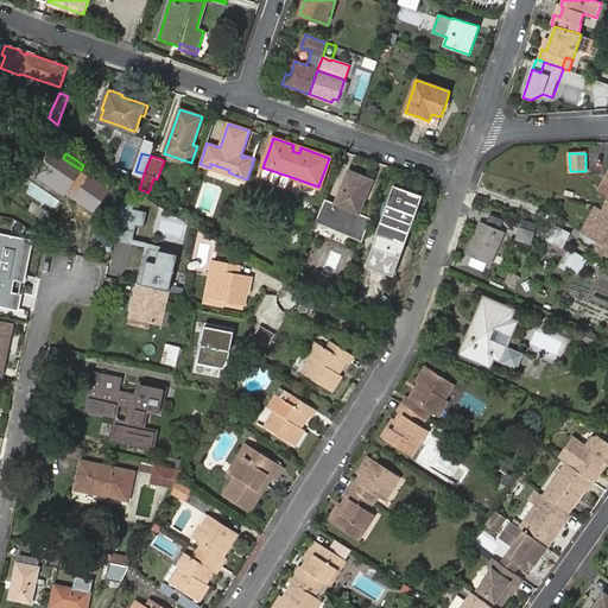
[(89,204),(88,206),(95,210),(109,190),(90,176),(81,170),(63,158),(50,176),(68,188),(77,195),(76,197),(84,203),(86,202),(89,204)]
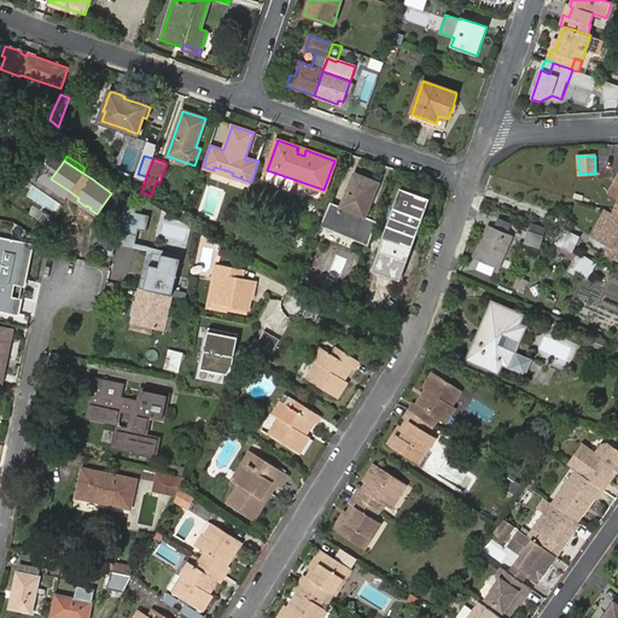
[(296,180),(267,170),(263,182),(292,192),(296,180)]
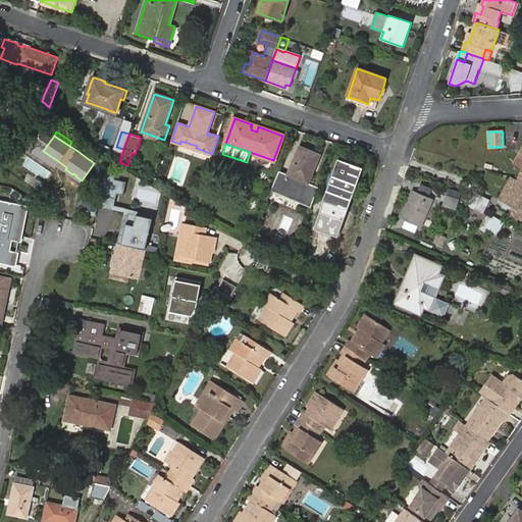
[(288,175),(278,171),(274,181),(271,189),(310,204),(312,205),(318,188),(307,184),(312,171),(314,166),(315,164),(319,155),(300,148),(296,158),(294,161),(294,162),(288,175)]
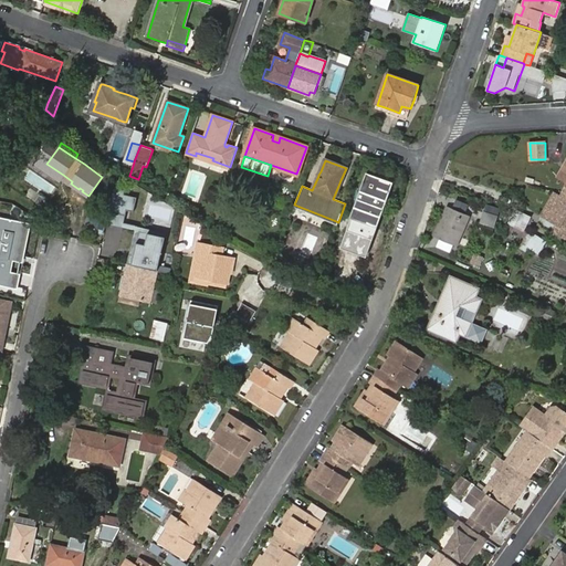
[(63,175),(46,164),(43,169),(60,180),(63,175)]
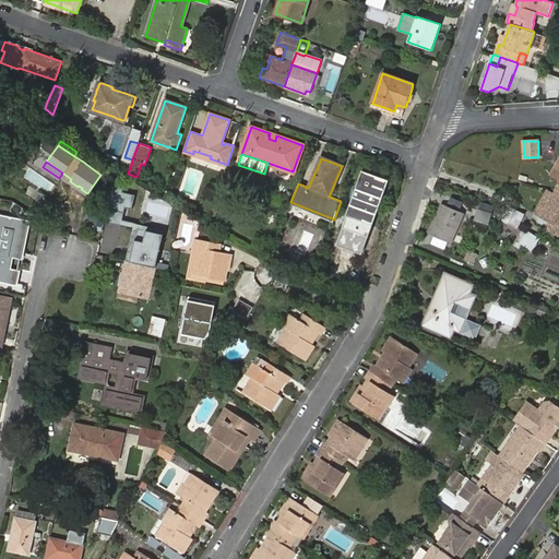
[(363,173),(359,182),(380,190),(369,222),(373,223),(388,181),(384,180),(363,173)]
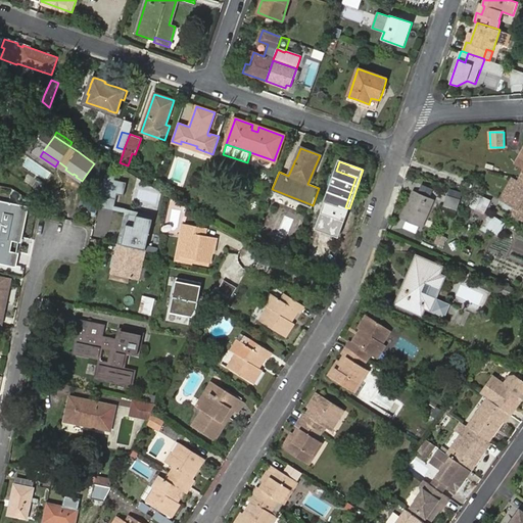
[(355,178),(336,171),(326,200),(345,207),(355,178)]
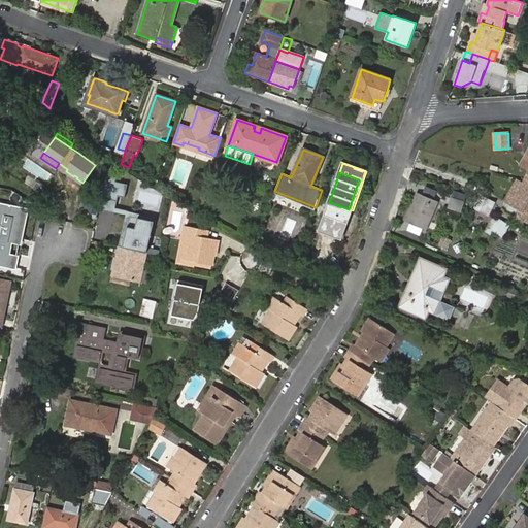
[(38,192),(38,193),(43,186),(28,175),(24,183),(38,192)]
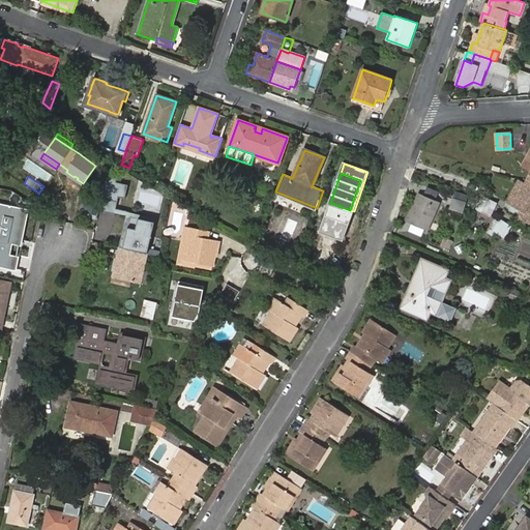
[(505,201),(512,205),(526,182),(519,179),(505,201)]
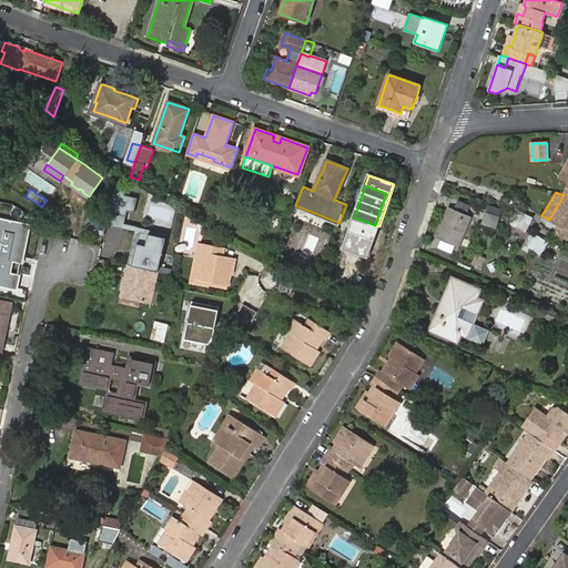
[(567,196),(564,195),(549,220),(559,225),(555,234),(567,242),(567,196)]
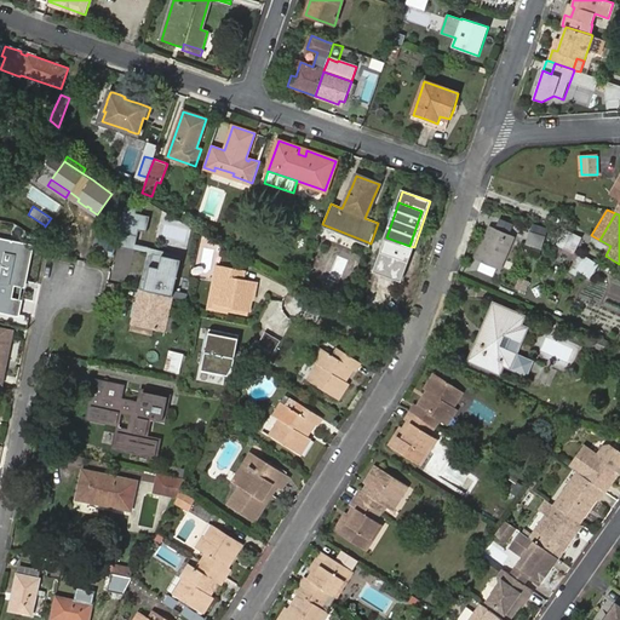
[(499,269),(514,236),(491,225),(476,259),(499,269)]
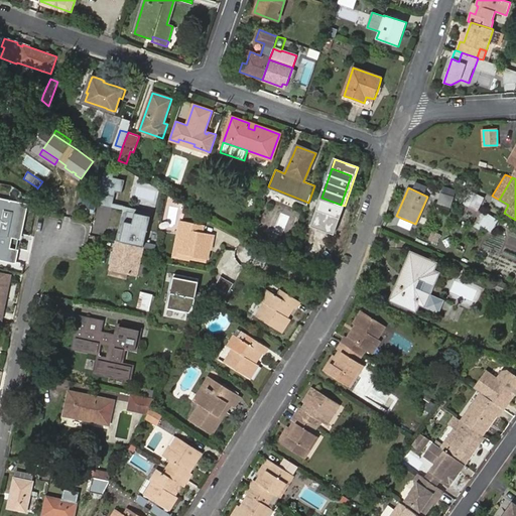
[(198,189),(194,202),(199,204),(203,191),(198,189)]
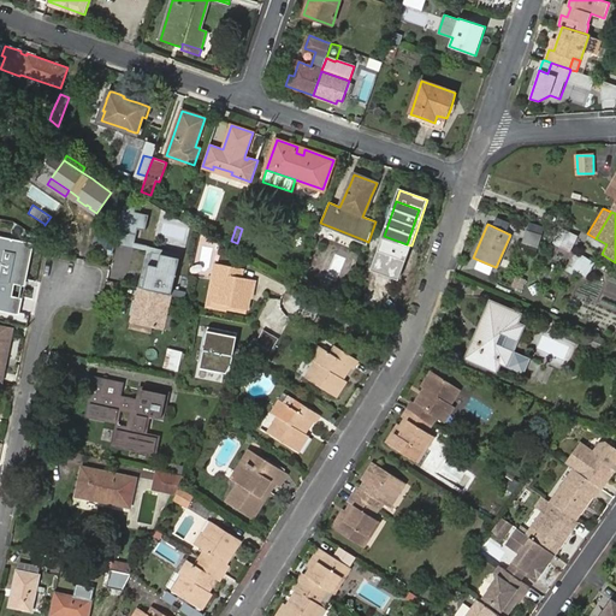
[(570,249),(578,236),(561,227),(555,242),(570,249)]
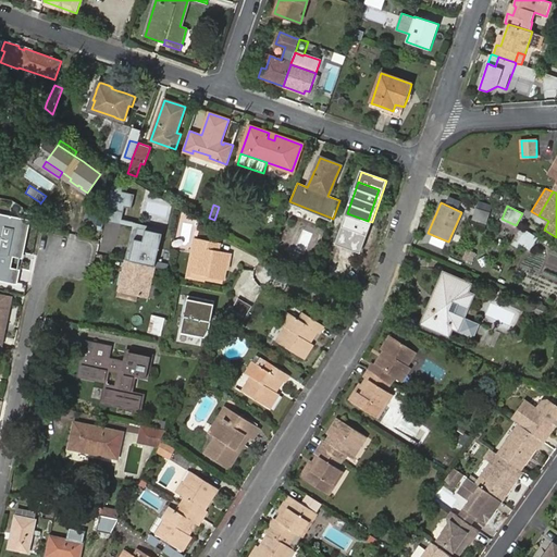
[(472,219),(486,223),(490,212),(475,208),(472,219)]
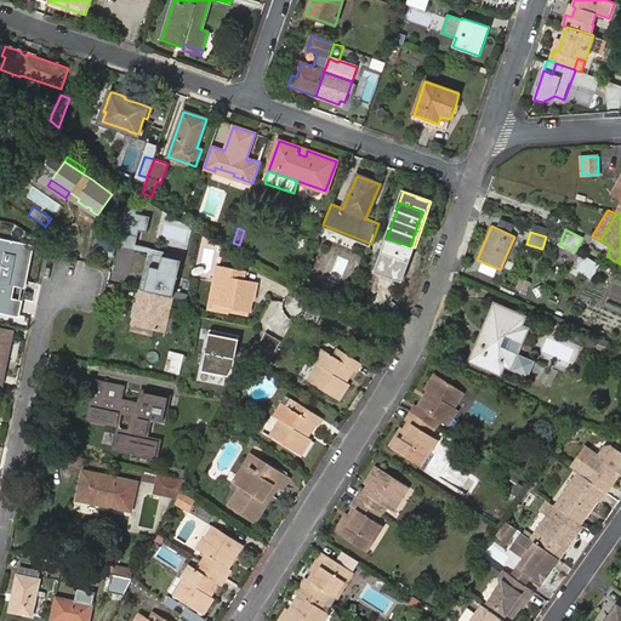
[(114,255),(119,237),(104,233),(100,251),(114,255)]
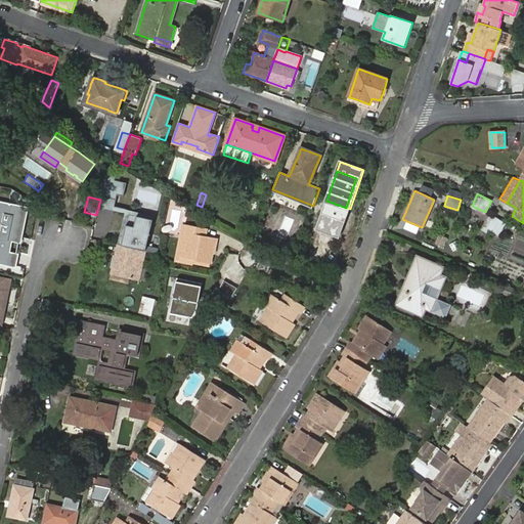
[(14,235),(20,237),(27,208),(0,202),(0,262),(14,265),(16,253),(10,252),(12,242),(14,235)]
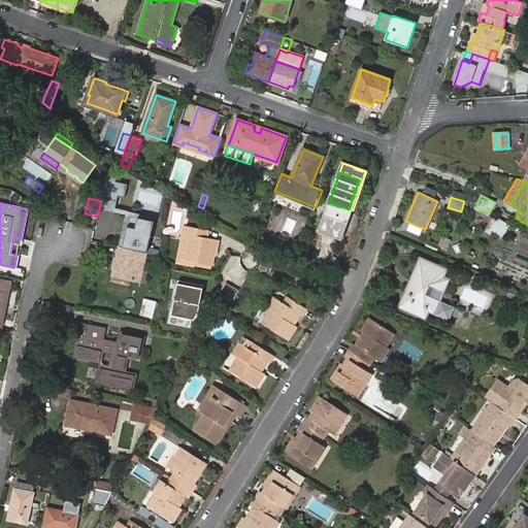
[(121,237),(119,246),(146,253),(155,221),(130,216),(126,233),(129,234),(128,239),(125,238),(121,237)]
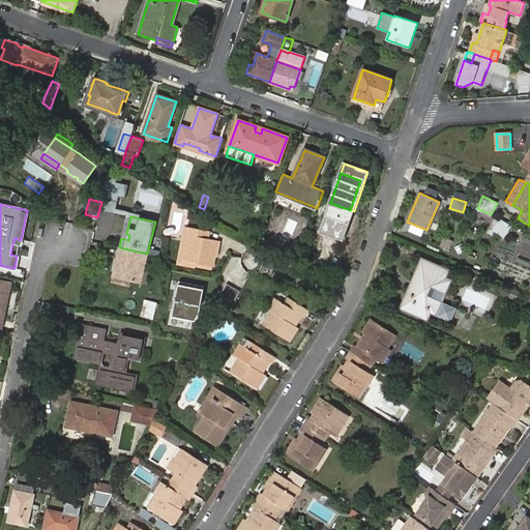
[(500,222),(494,217),(492,221),(495,223),(491,227),(504,236),(510,227),(501,221),(500,222)]
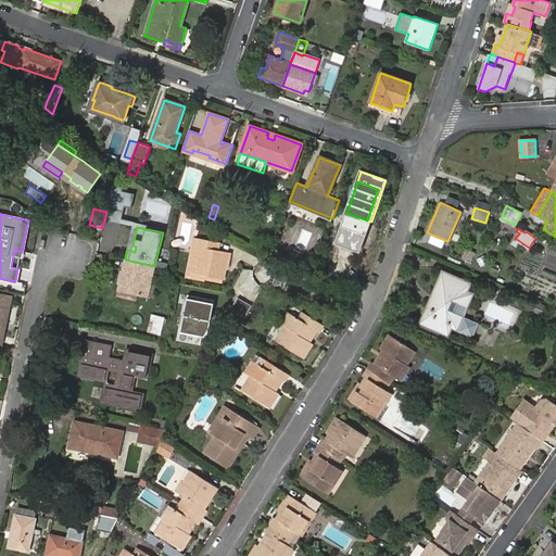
[(194,238),(193,247),(197,247),(192,275),(224,279),(226,268),(227,268),(230,252),(218,250),(213,249),(214,241),(194,238)]
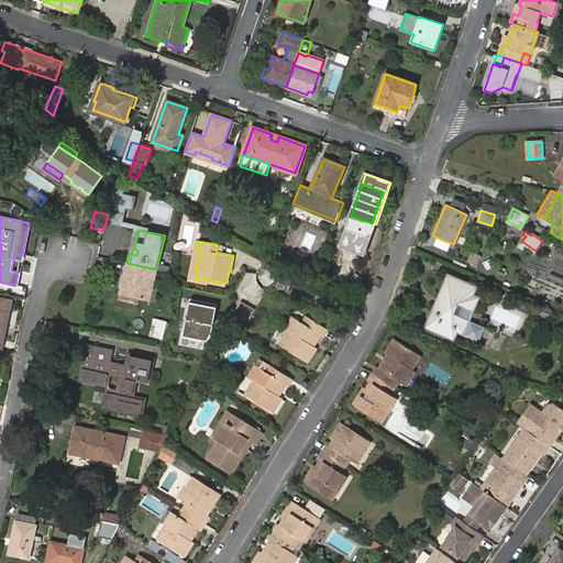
[(199,250),(196,250),(191,280),(228,287),(230,272),(229,272),(227,283),(195,278),(199,250)]
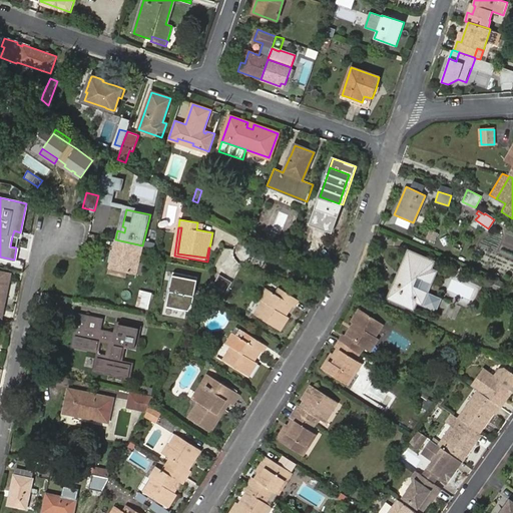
[(430,229),(428,238),(436,240),(438,231),(430,229)]
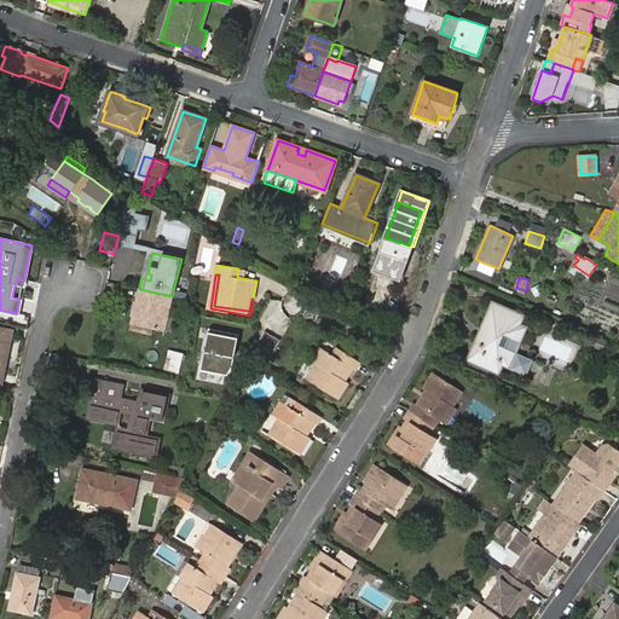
[(172,296),(139,289),(137,302),(132,323),(148,327),(149,324),(155,325),(155,328),(165,330),(168,317),(172,296)]
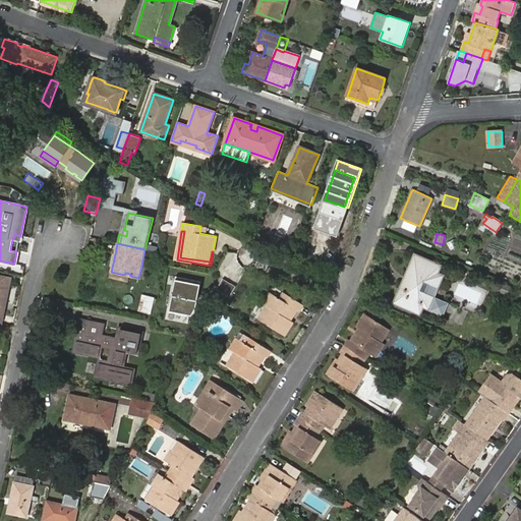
[(409,284),(404,282),(395,302),(420,313),(420,312),(423,305),(428,308),(433,296),(419,290),(423,281),(438,288),(443,276),(438,274),(441,266),(436,264),(415,254),(407,275),(412,277),(409,284)]
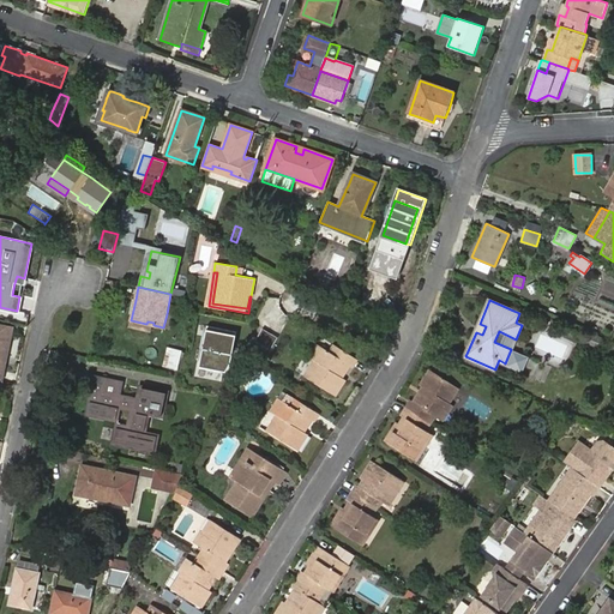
[(146,324),(131,320),(130,326),(151,331),(154,325),(154,323),(148,321),(146,324)]
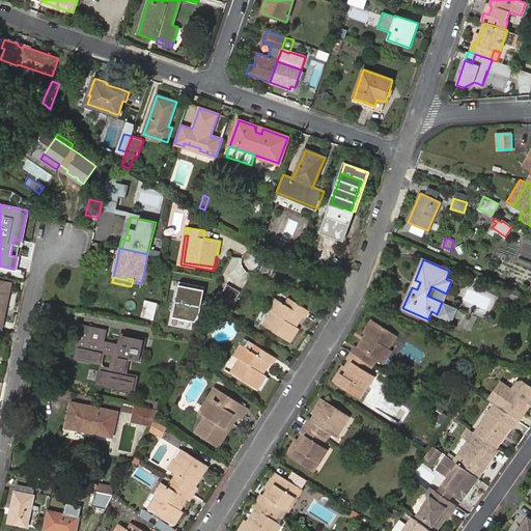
[(415,280),(412,287),(417,289),(420,282),(415,280)]
